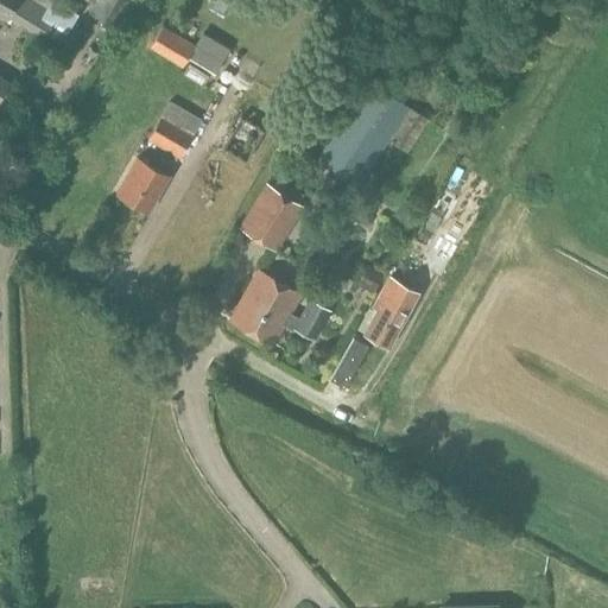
[(8,17),(17,0),(0,0),(0,18),(6,21),(8,17)]
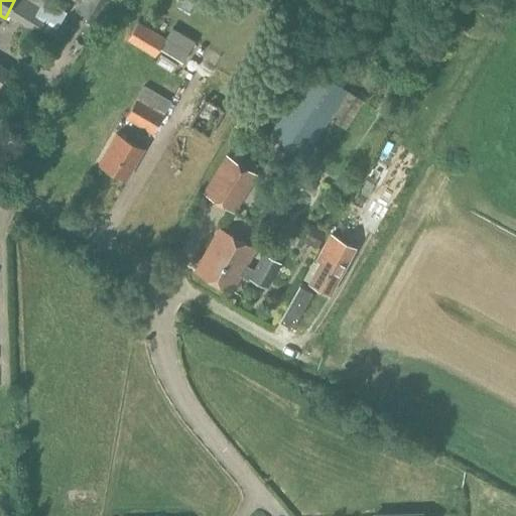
[(42,0),(38,6),(27,0),(14,0),(7,14),(55,42),(66,25),(61,22),(68,12),(47,0),(42,0)]
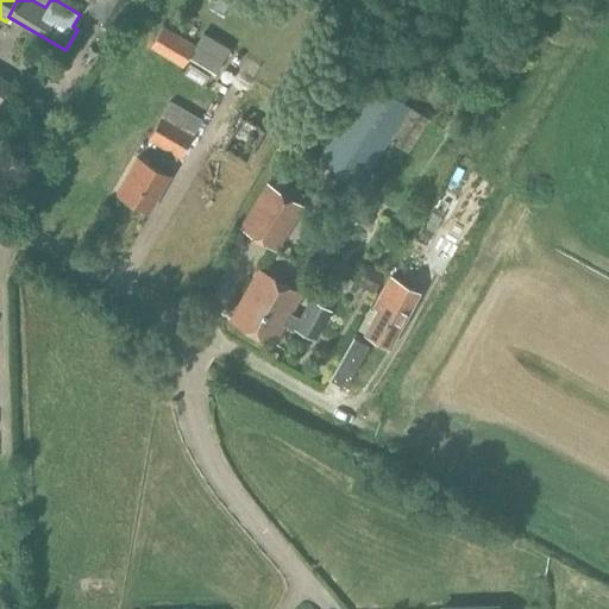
[(195,46),(162,26),(151,45),(182,66),(188,56),(213,71),(227,49),(202,33),(195,46)]
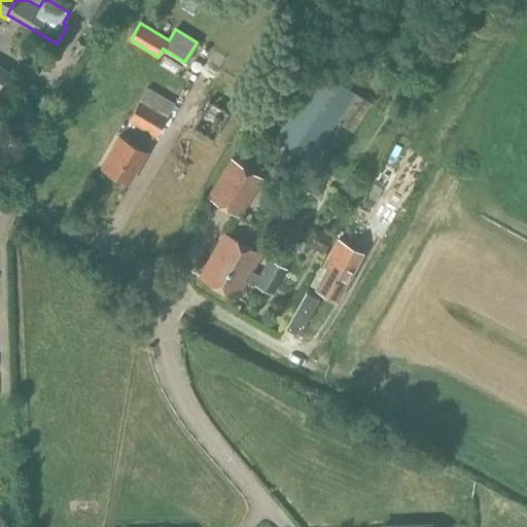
[(351,130),(369,105),(321,72),(276,138),(316,165),(323,153),(316,148),(339,114),(348,120),(344,126),(351,130)]
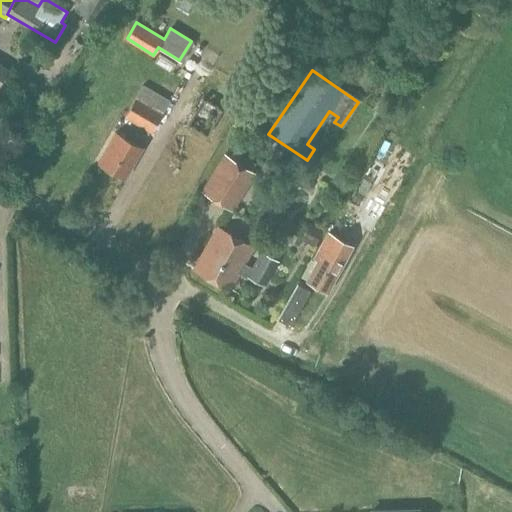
[(150,131),(169,99),(144,85),(126,116),(150,131)]
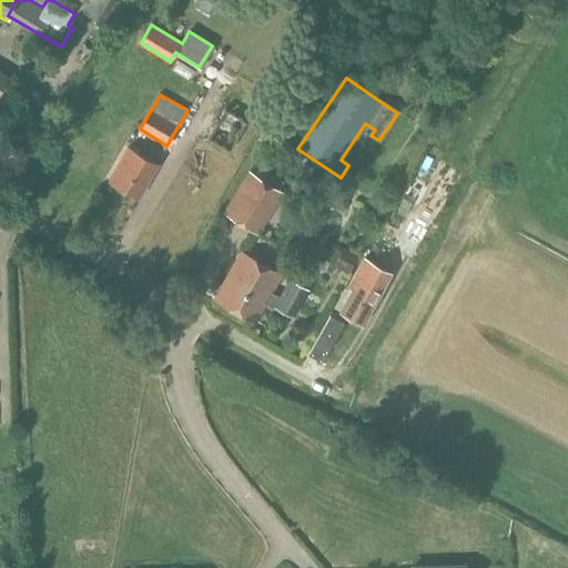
[(138,199),(156,165),(128,149),(109,182),(138,199)]
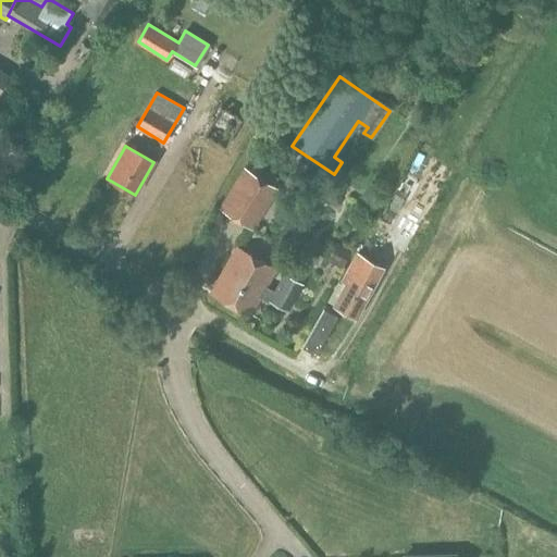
[(251,229),(276,189),(245,170),(220,208),(251,229)]
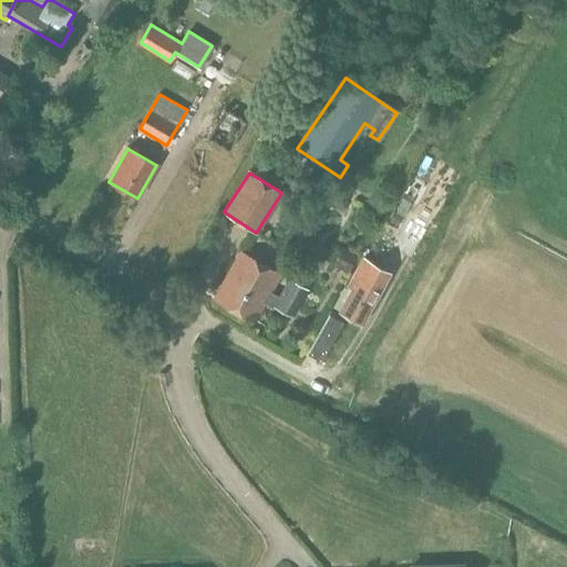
[(280,297),(271,291),(281,274),(239,254),(215,299),(253,323),(266,300),(292,316),(308,288),(290,278),(280,297)]
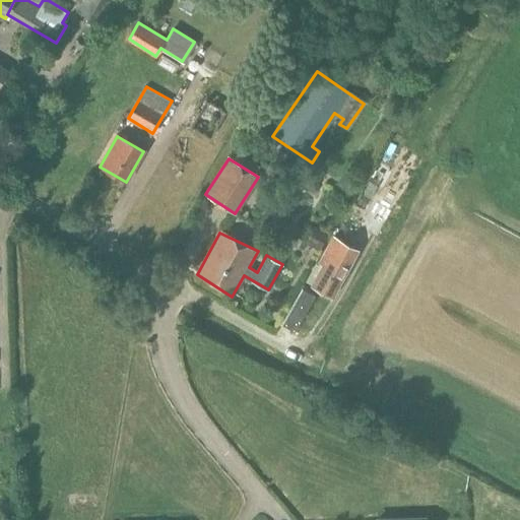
[(331,296),(355,251),(332,239),(319,263),(323,265),(312,285),(331,296)]
